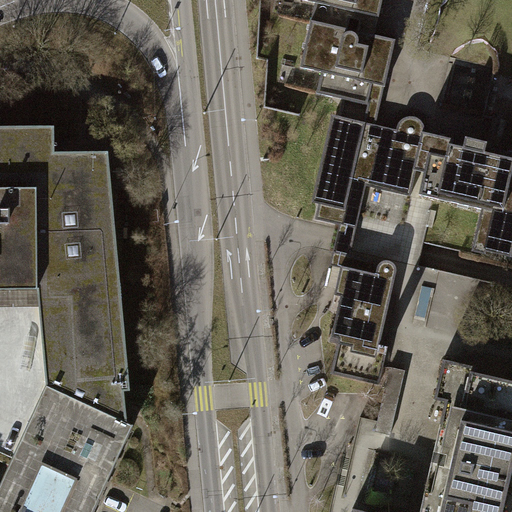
[(305,0),(314,2),(310,20),(374,35),(381,0),(305,0)]
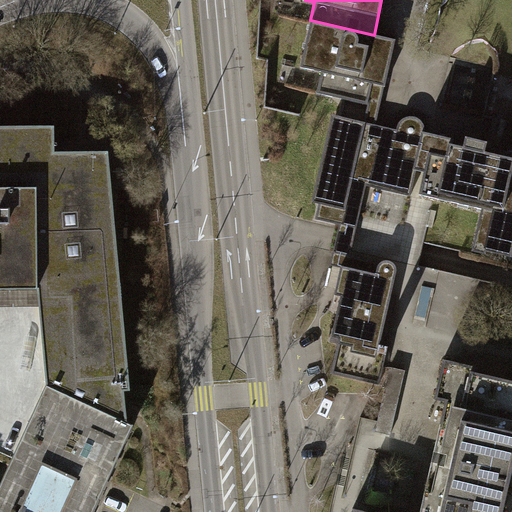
[(395,39),(374,35),(310,20),(299,67),(319,71),(314,93),(366,104),(371,83),(384,86),(395,39)]
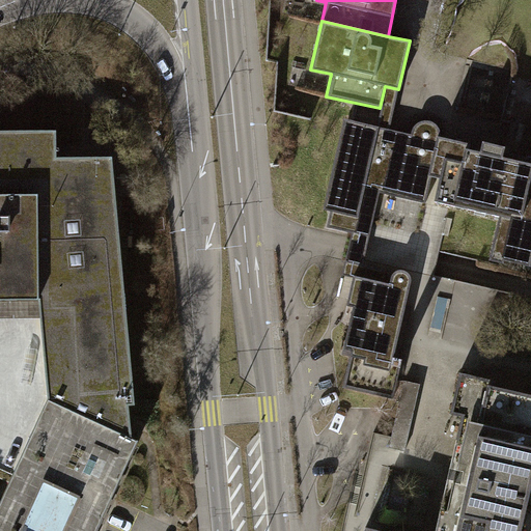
[(398,89),(385,86),(380,108),(375,127),(389,131),(398,89)]
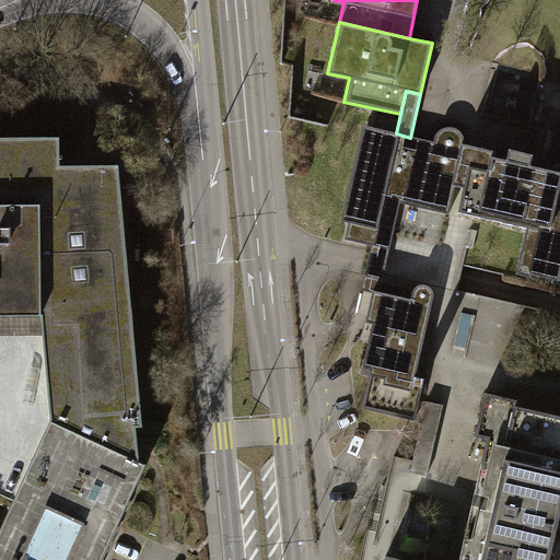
[(361,126),(340,221),(348,222),(345,241),(372,246),(384,199),(399,202),(447,213),(454,186),(450,185),(459,143),(463,143),(462,136),(456,129),(448,127),(439,130),(432,137),(431,142),(410,138),(396,133),(361,126)]
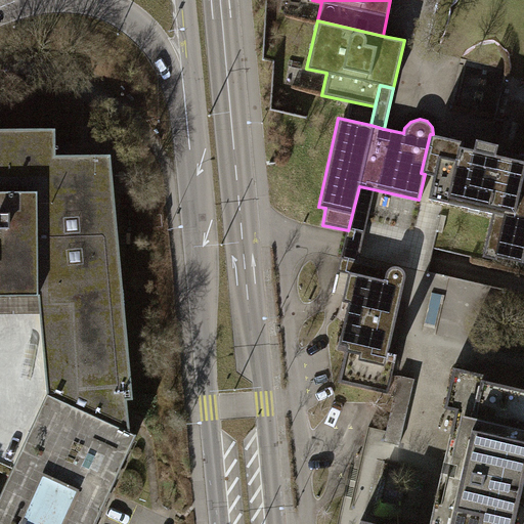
[(0,296),(38,297),(46,392),(129,430),(126,400),(132,399),(107,155),(54,156),(54,129),(0,129),(0,296)]
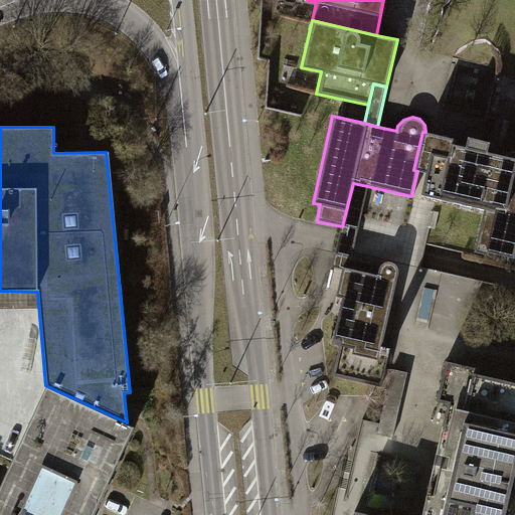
[(425,132),(422,132),(413,170),(417,171),(425,173),(419,196),(483,211),(473,252),(488,255),(489,252),(513,258),(514,248),(514,154),(488,148),(489,142),(466,137),(465,142),(425,132)]
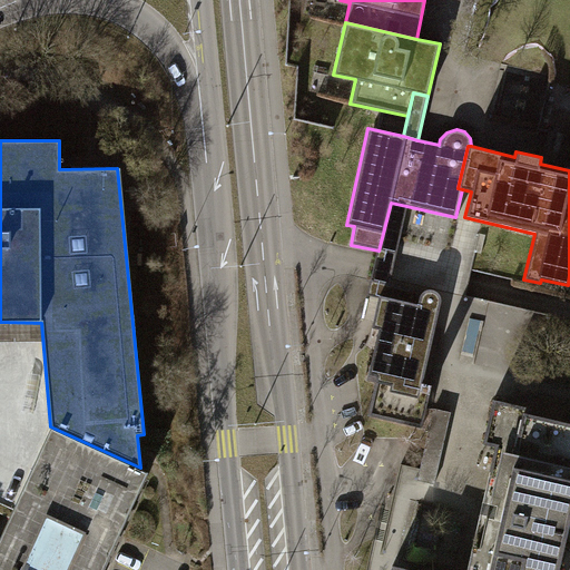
[(389,282),(406,206),(391,203),(379,251),(369,295),(379,297),(418,306),(420,295),(421,290),(389,282)]
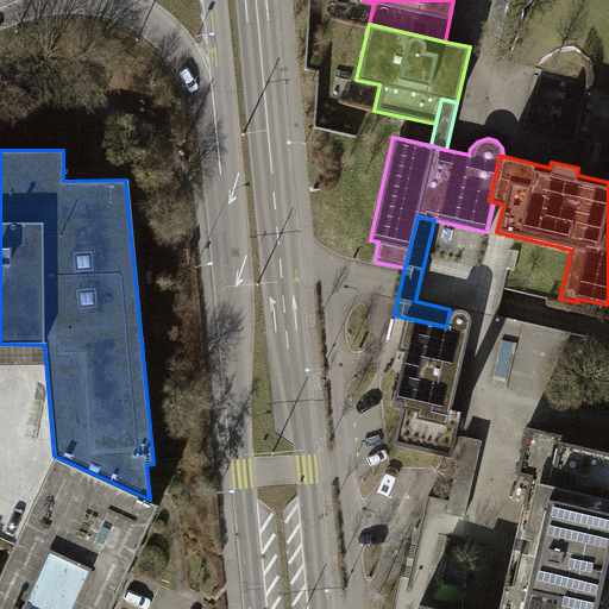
[(405,318),(396,351),(405,353),(391,407),(401,408),(393,443),(449,457),(459,410),(450,408),(471,321),(468,313),(458,311),(449,315),(446,327),(405,318)]
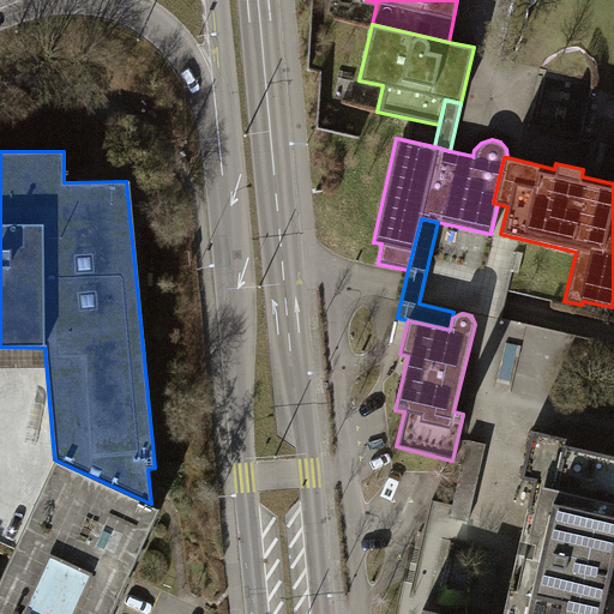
[(531,431),(521,477),(534,481),(528,505),(551,511),(527,613),(601,613),(611,576),(613,576),(613,455),(570,445),(571,440),(531,431)]
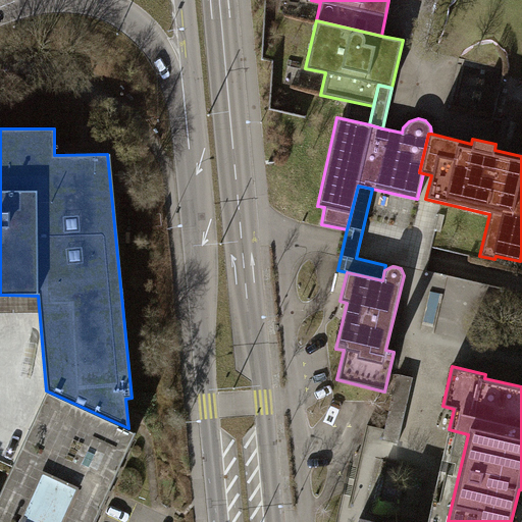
[(413,377),(397,373),(381,439),(398,444),(413,377)]
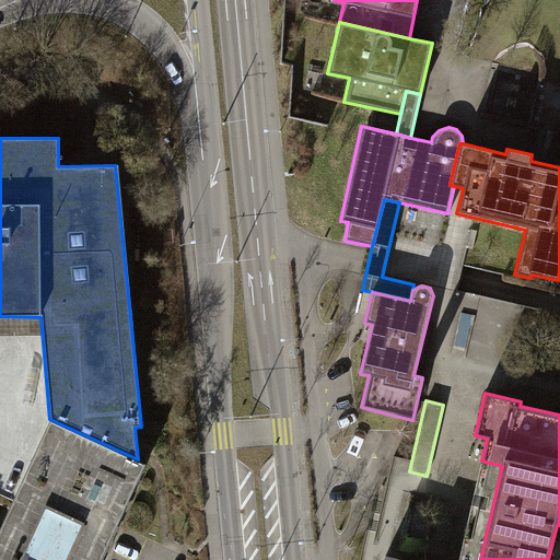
[(0,559),(101,559),(146,463),(138,459),(49,419),(0,526),(0,559)]
